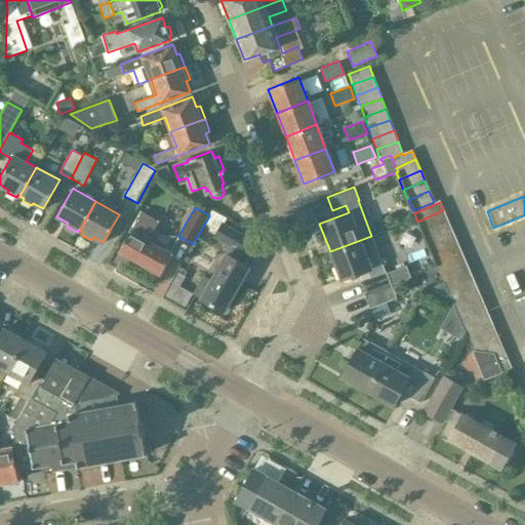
[(448,220),(443,210),(417,221),(421,232),(448,220)]
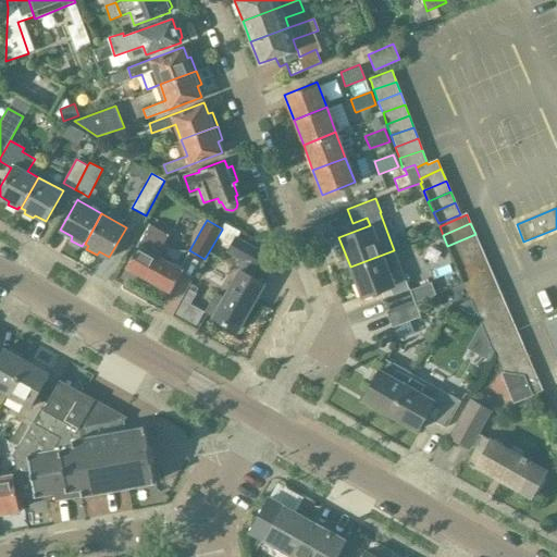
[(137,244),(125,267),(156,283),(153,286),(165,293),(166,289),(170,292),(183,269),(160,256),(171,237),(148,224),(137,244)]
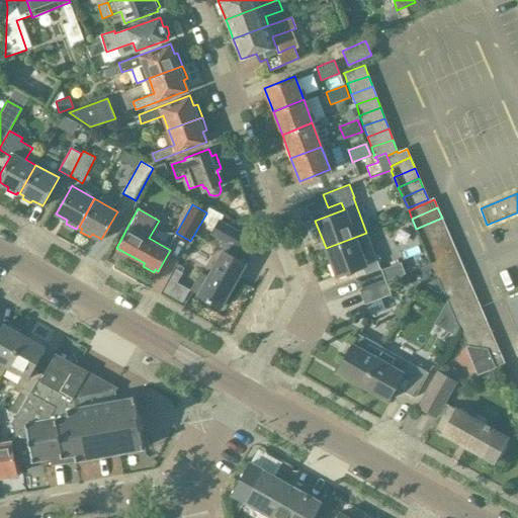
[(446,228),(442,218),(416,229),(421,239),(446,228)]
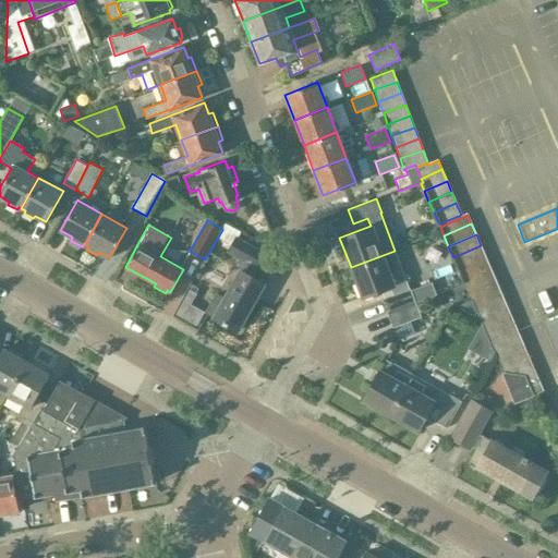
[(227,251),(244,261),(223,298),(216,293),(206,313),(238,330),(263,284),(249,277),(262,254),(233,239),(227,251)]
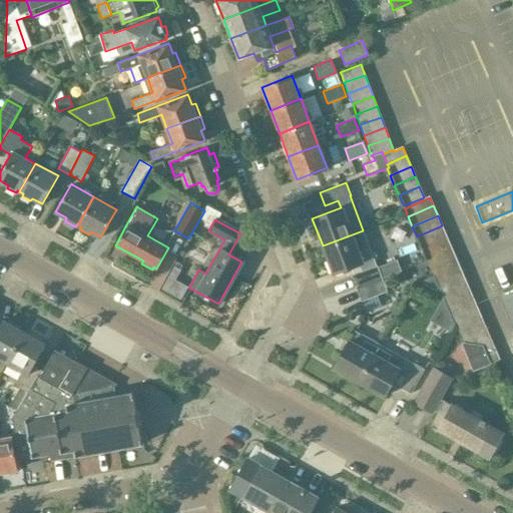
[(447,237),(442,225),(417,236),(422,248),(447,237)]
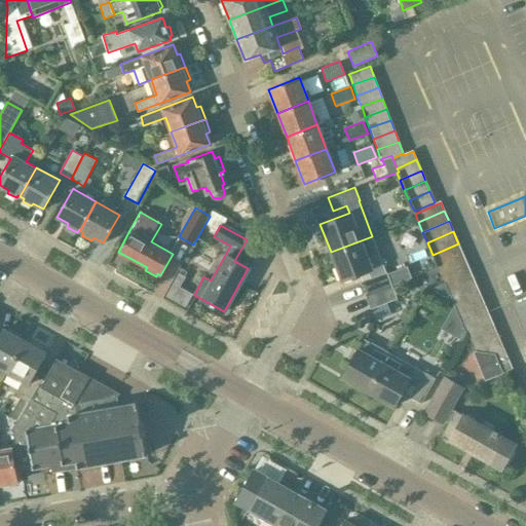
[(385,271),(372,236),(331,252),(341,280),(370,269),(373,276),(360,282),(370,308),(397,298),(386,271),(385,271)]
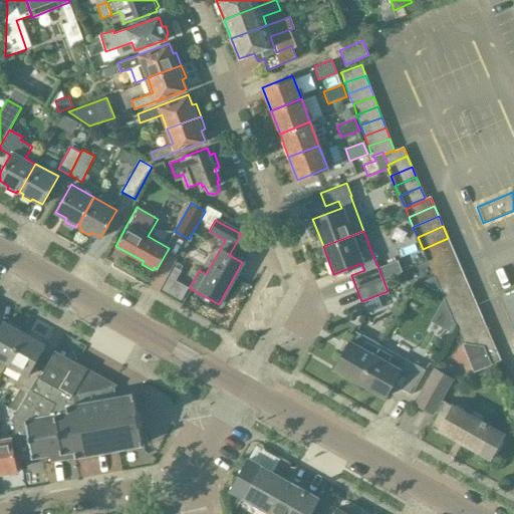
[(448,238),(423,249),(428,261),(453,250),(448,238)]
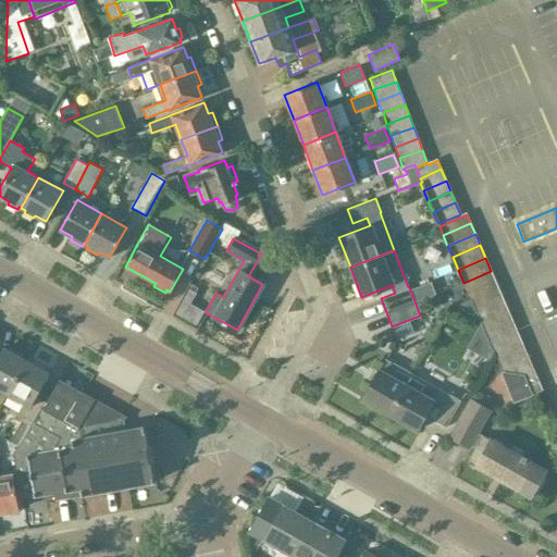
[(491,271),(463,283),(469,296),(497,284),(491,271)]
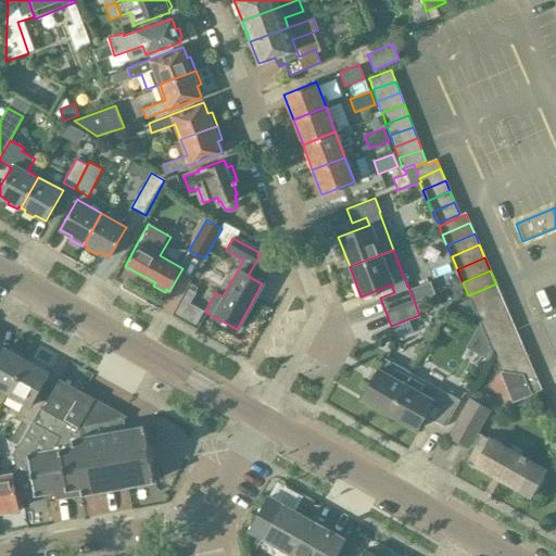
[(496,283),(468,295),(474,308),(502,297),(496,283)]
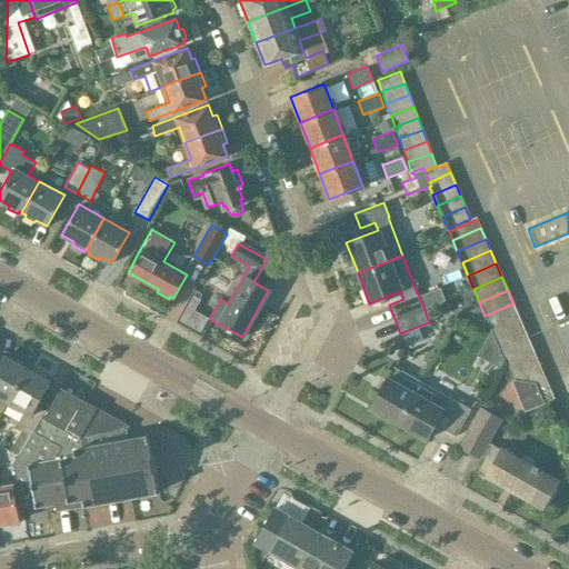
[(513,303),(485,316),(490,329),(519,317),(513,303)]
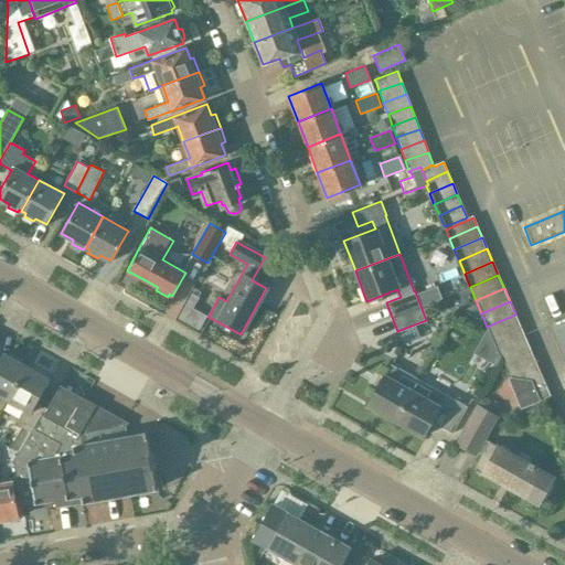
[(515,315),(487,327),(492,340),(521,328),(515,315)]
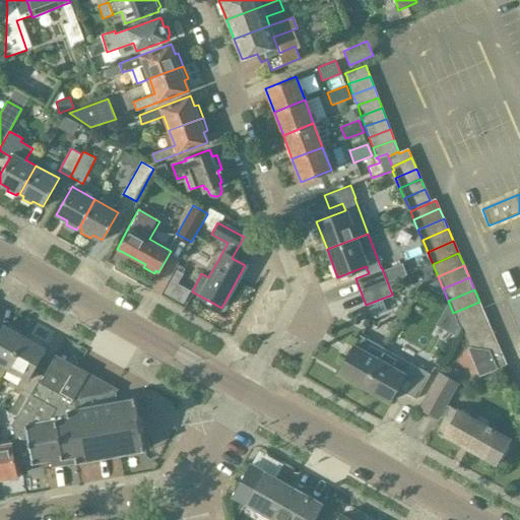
[(519,324),(519,295),(509,300),(511,303),(519,324)]
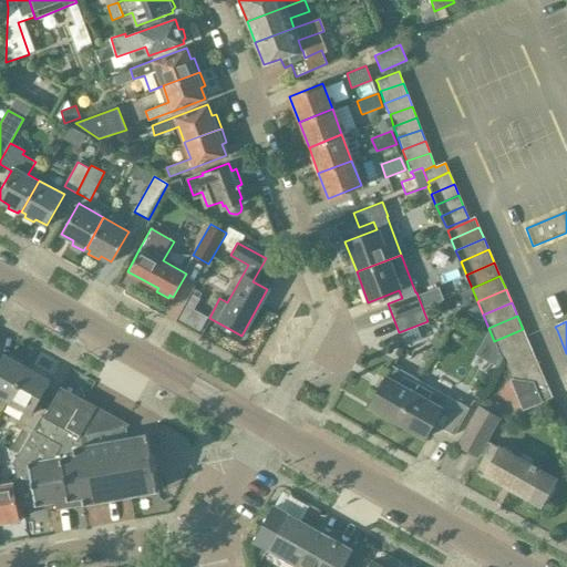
[(523,329),(494,341),(501,354),(528,342),(523,329)]
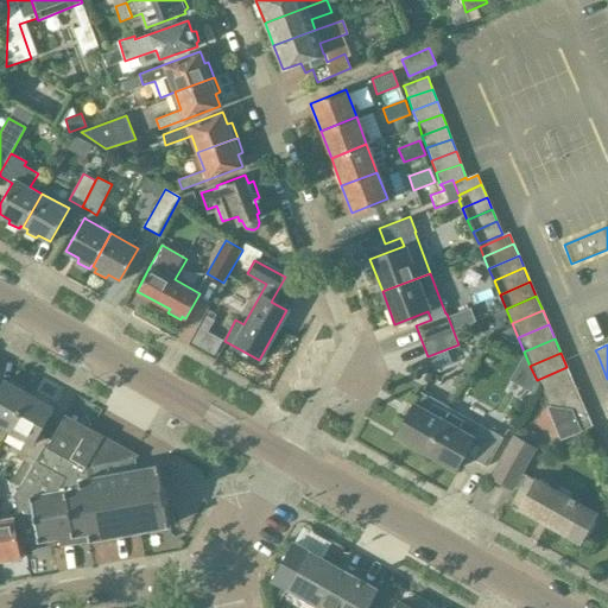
[(567,367),(537,380),(543,394),(572,381),(567,367)]
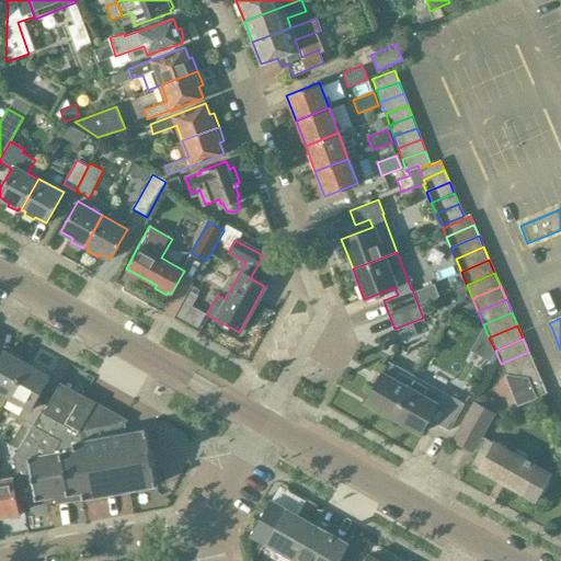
[(8,398),(7,397),(26,363),(21,361),(23,357),(10,351),(9,354),(2,350),(0,354),(0,405),(1,407),(2,408),(8,398)]
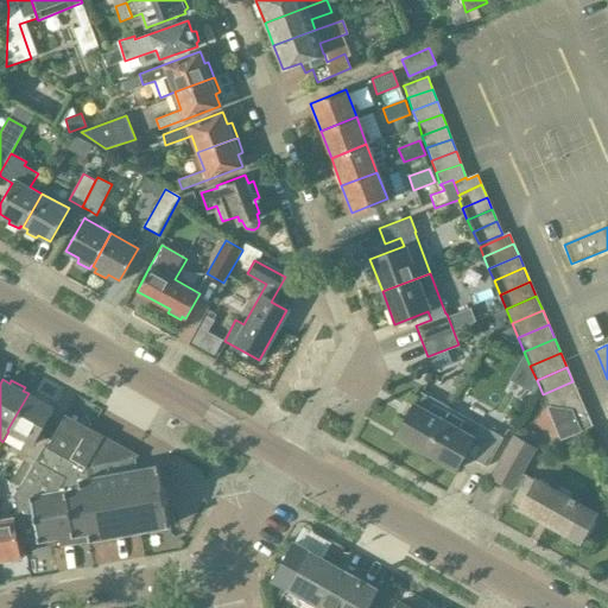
[(572,381),(543,394),(549,409),(580,396),(572,381)]
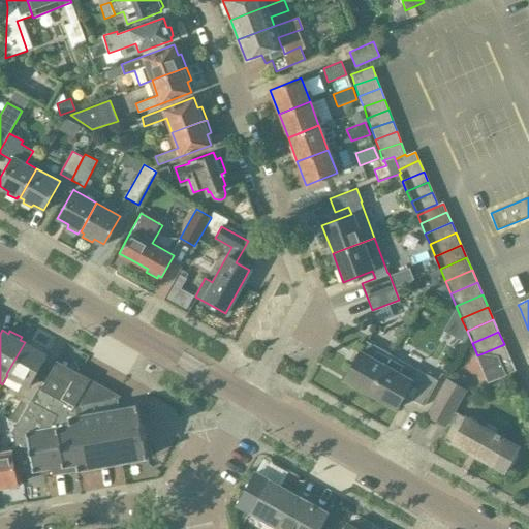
[(344,379),(370,394),(393,354),(367,341),(363,349),(362,349),(344,379)]
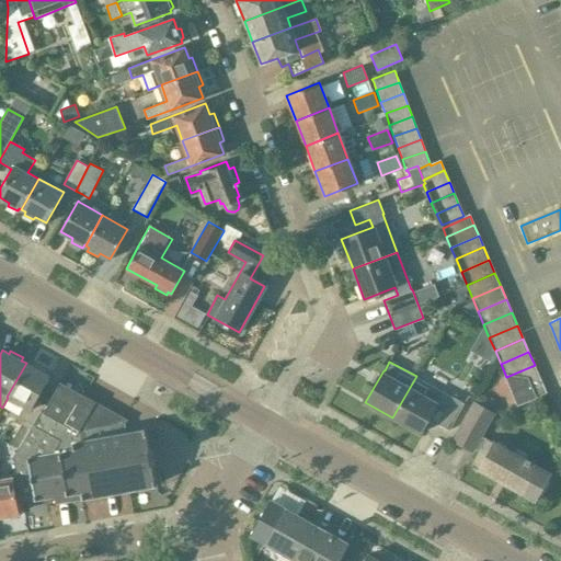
[(47,405),(44,403),(36,400),(50,377),(45,374),(47,371),(34,365),(33,367),(26,363),(7,397),(8,398),(24,407),(16,421),(29,427),(30,428),(32,430),(47,405)]
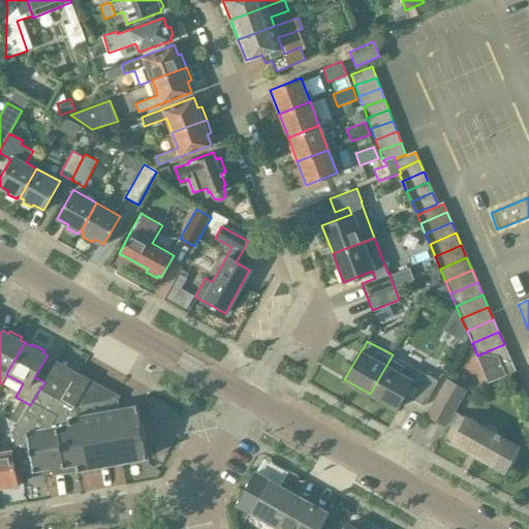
[(477,355),(483,368),(509,356),(504,344),(477,355)]
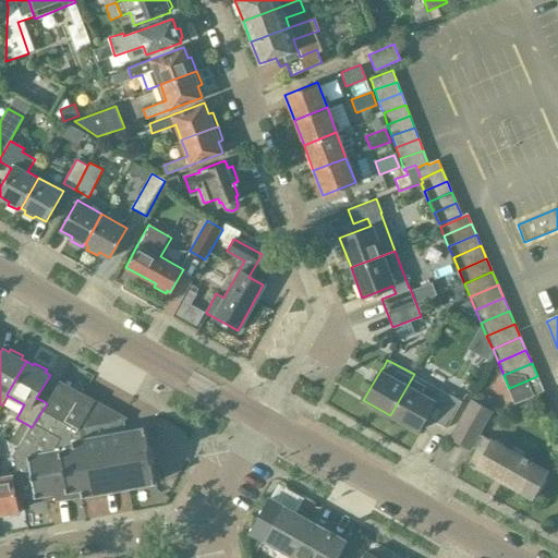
[(447,427),(462,400),(414,374),(390,415),(417,431),(435,402),(441,405),(436,416),(434,420),(447,427)]
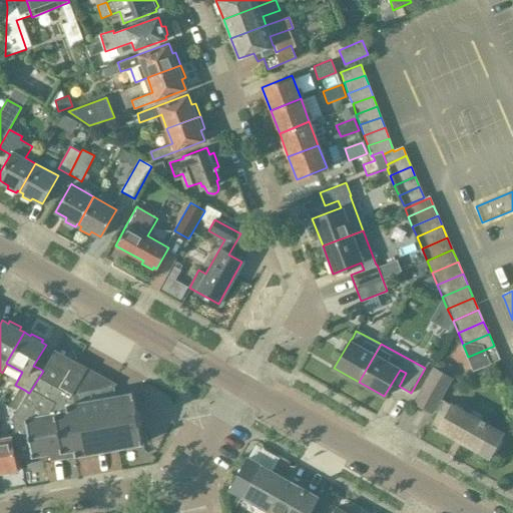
[(499,358),(494,346),(468,357),(473,369),(499,358)]
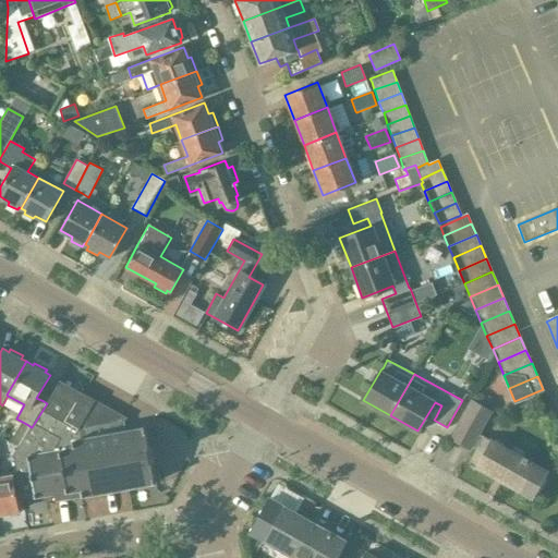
[(35,496),(35,497),(53,493),(57,500),(84,495),(154,483),(156,482),(145,426),(143,426),(126,429),(125,422),(128,417),(60,379),(47,403),(32,427),(13,455),(22,499),(35,496)]
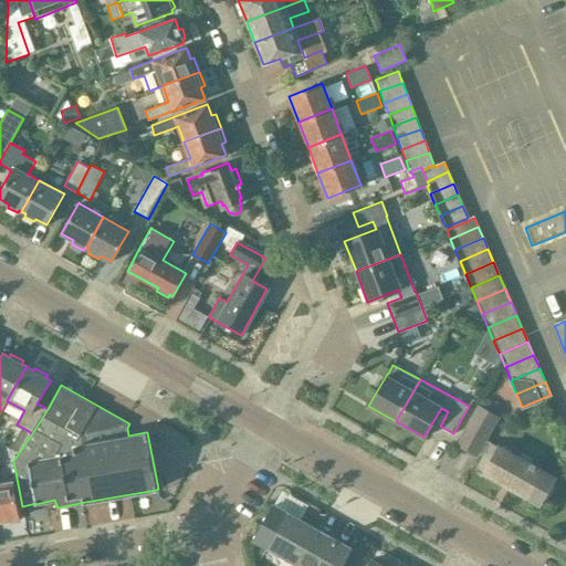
[(543,504),(543,503),(540,501),(554,478),(542,470),(543,469),(530,462),(532,458),(522,452),(519,458),(485,438),(498,417),(479,406),(458,442),(477,453),(478,451),(484,454),(479,467),(478,465),(477,467),(489,473),(488,477),(499,483),(501,480),(513,486),(511,490),(523,496),(524,493),(543,504)]
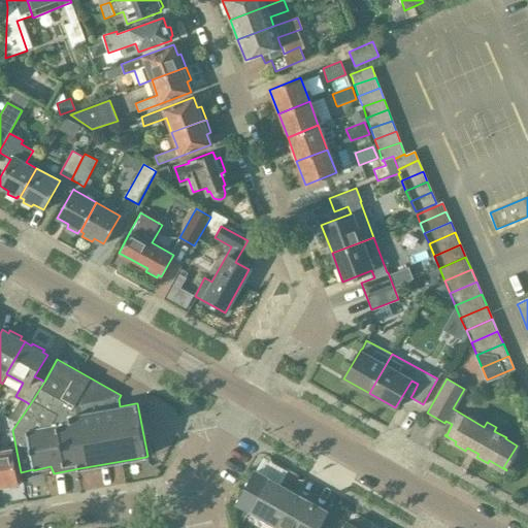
[(0,486),(5,485),(6,489),(17,487),(17,483),(20,483),(13,450),(0,452),(0,486)]
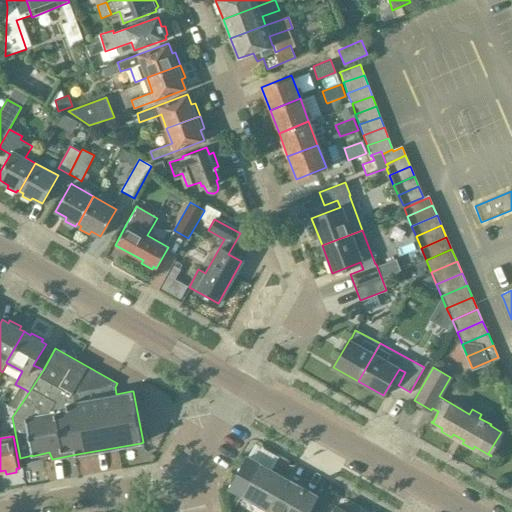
[(271,511),(307,511),(317,495),(290,480),(292,475),(274,465),(272,470),(247,456),(229,488),(271,511)]
